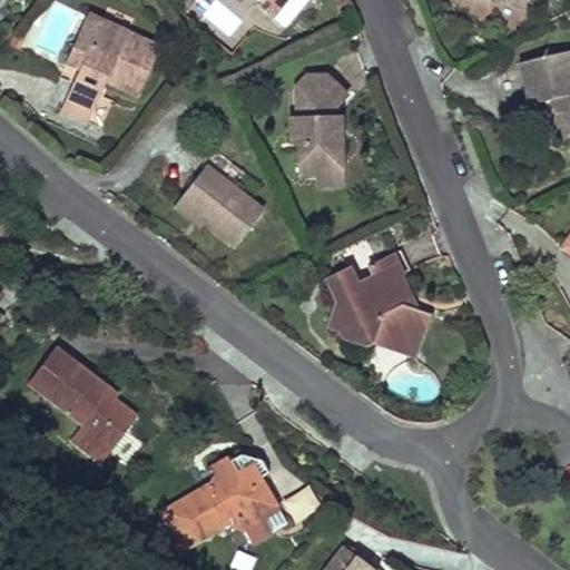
[(258,0),(265,5),(261,9),(277,23),(296,0),(258,0)]
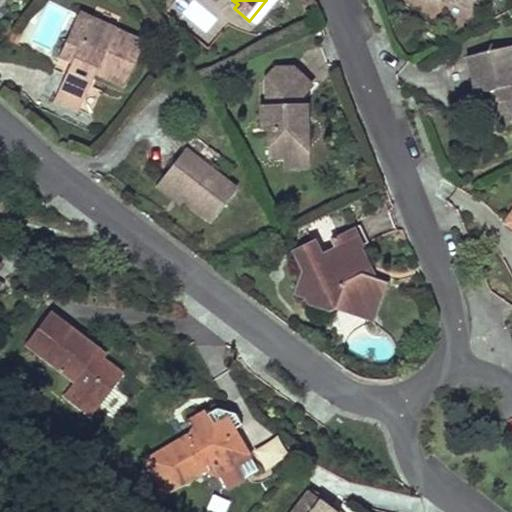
[(77,13),(58,56),(72,61),(74,55),(97,65),(94,71),(125,85),(143,42),(77,13)]
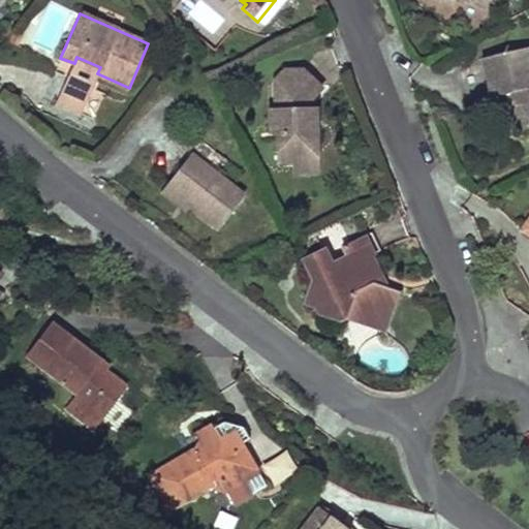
[(528,69),(524,50),(479,62),(489,96),(499,94),(509,91),(515,110),(520,128),(528,125),(528,69)]
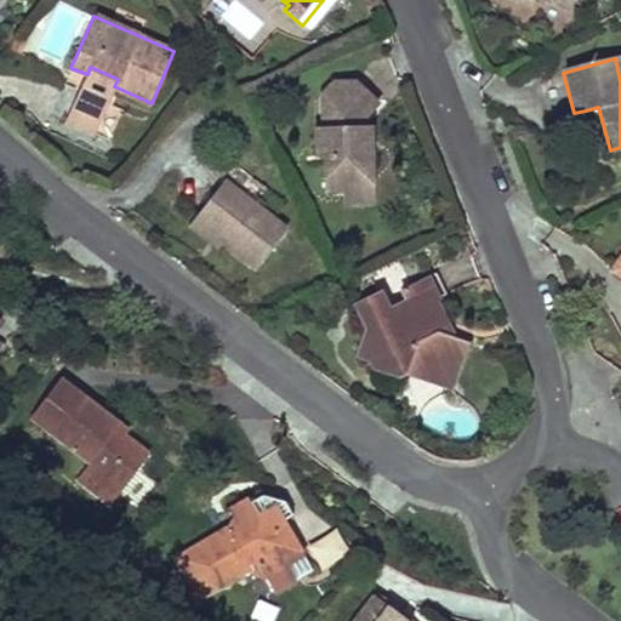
[(90,67),(87,74),(114,86),(118,79),(90,67)]
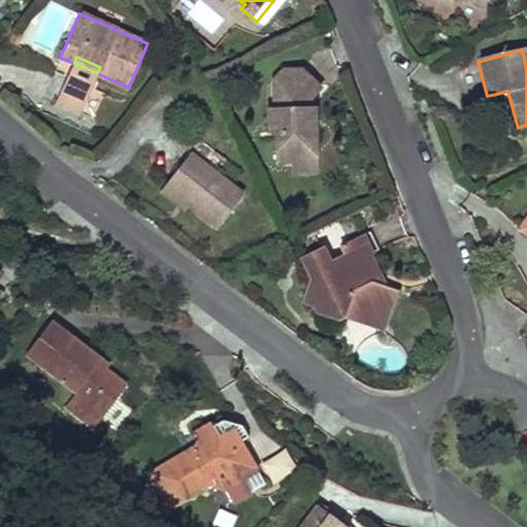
[(276,171),(320,170),(319,69),(268,69),(268,138),(276,138),(276,171)]
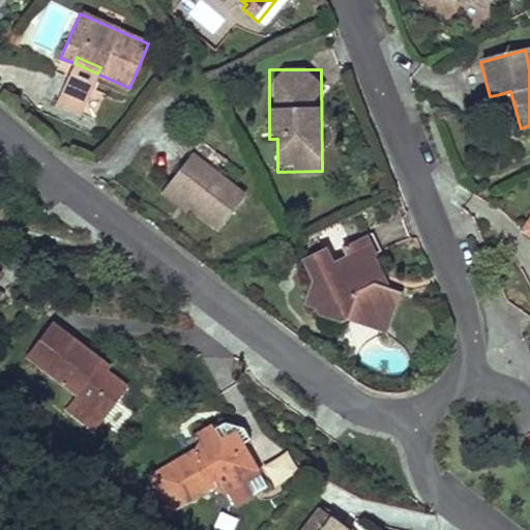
[(90,88),(68,79),(57,104),(80,113),(90,88)]
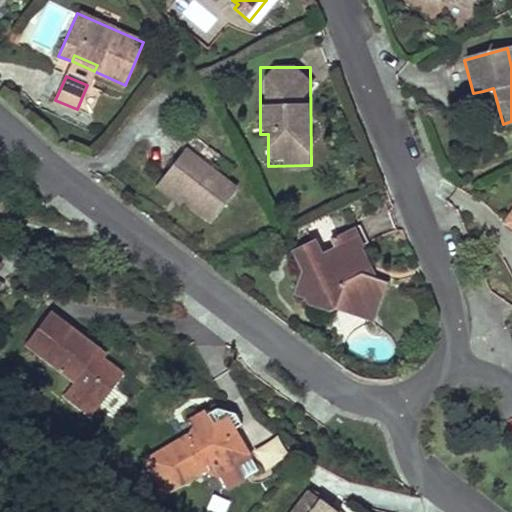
[(483,91),(487,109),(498,106),(493,88),(483,91)]
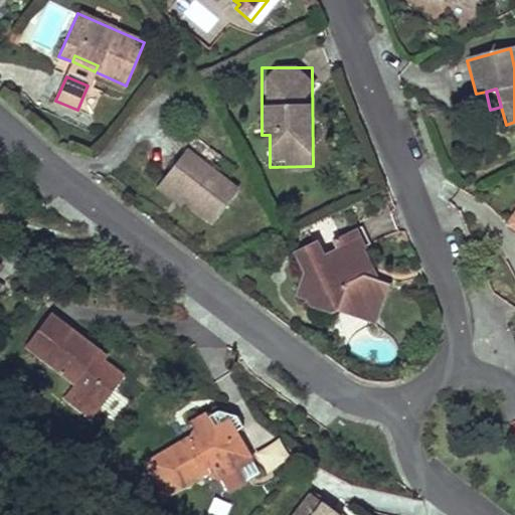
[(236,184),(188,147),(163,180),(188,199),(211,217),(236,184)]
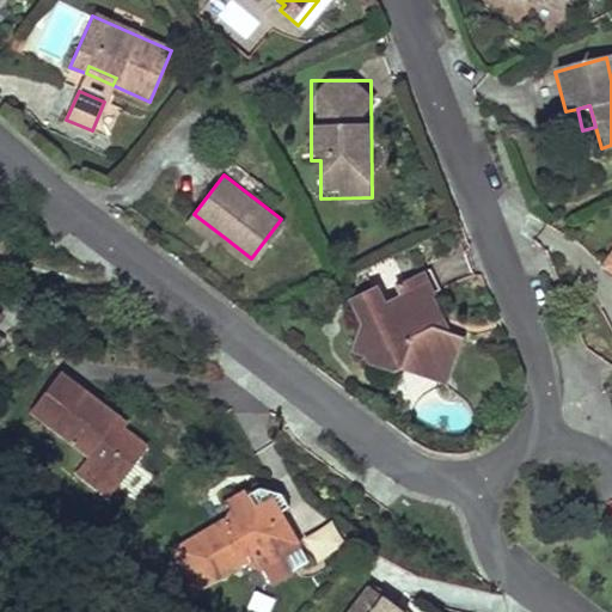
[(188,222),(218,245),(224,237),(194,214),(188,222)]
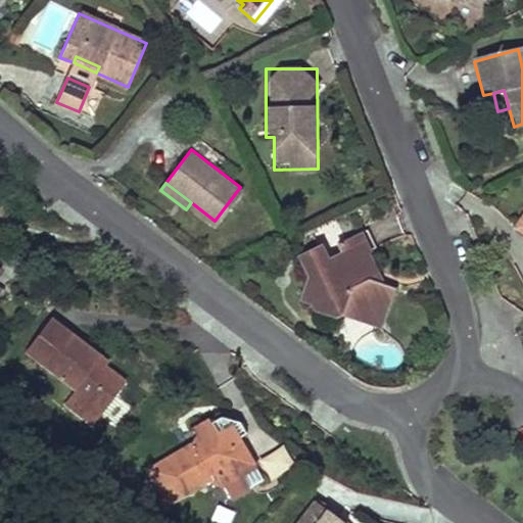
[(325,243),(301,254),(313,279),(304,298),(317,302),(320,313),(332,308),(350,317),(354,308),(381,318),(390,291),(388,290),(377,286),(369,267),(375,256),(380,253),(372,233),(340,247),(345,259),(334,265),(325,243)]
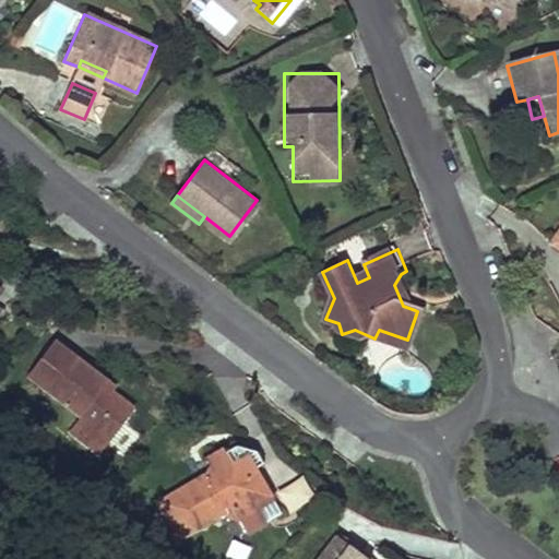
[(415,310),(401,274),(394,285),(403,306),(415,310)]
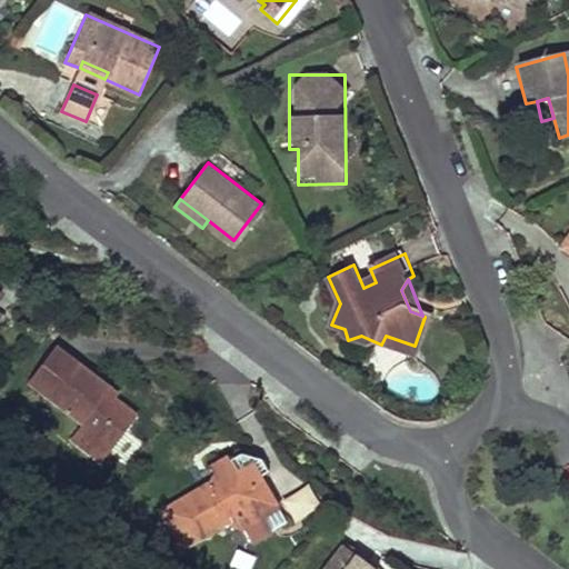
[(436,320),(425,317),(415,346),(386,336),(381,345),(422,360),(436,320)]
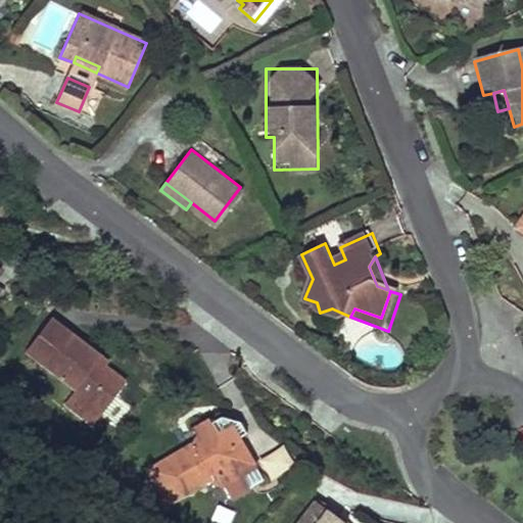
[(58,328),(61,324),(42,308),(39,314),(58,328)]
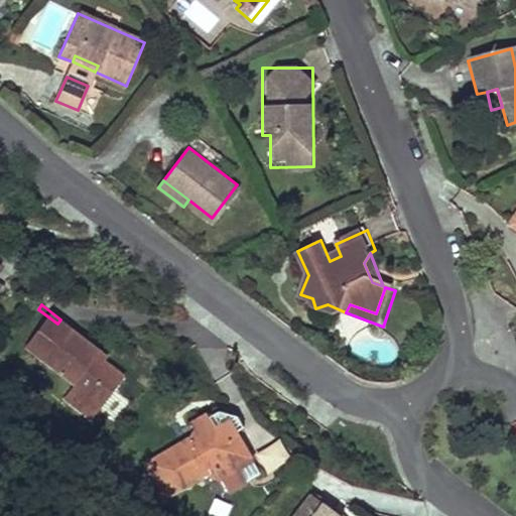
[(93,343),(60,319),(57,324),(38,309),(18,336),(63,370),(94,394),(114,367),(95,353),(89,348),(93,343)]
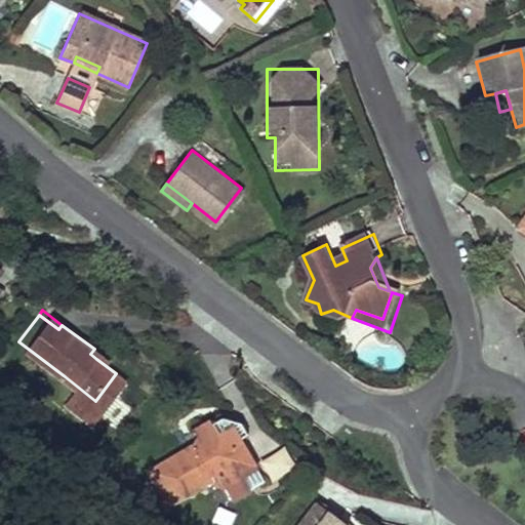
[(99,354),(94,349),(90,354),(96,359),(99,354)]
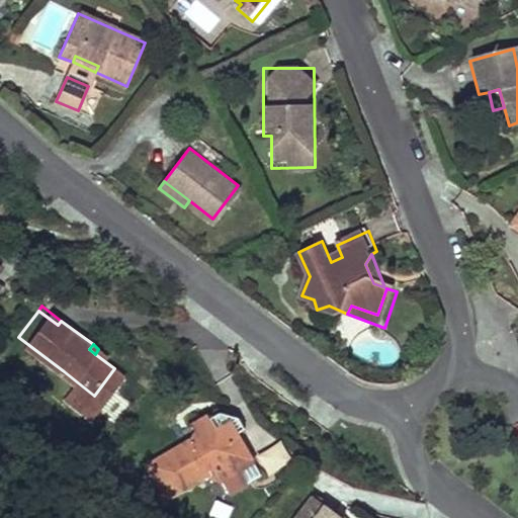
[(82,412),(94,396),(64,371),(51,389),(82,412)]
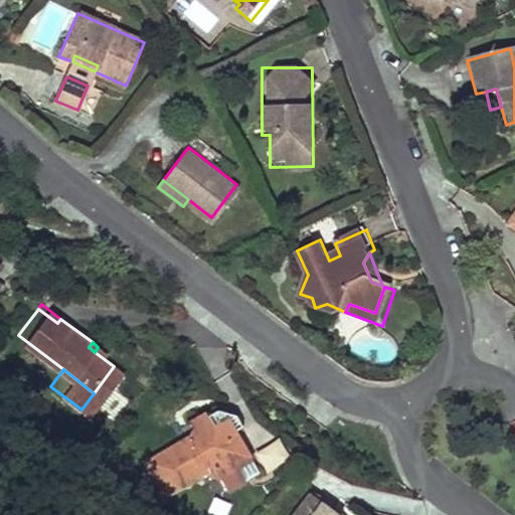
[(218,465),(237,451),(220,424),(228,418),(221,402),(210,400),(197,409),(193,403),(178,413),(187,426),(178,433),(175,430),(140,455),(139,464),(153,483),(163,485),(190,465),(204,468),(198,458),(206,452),(211,456),(218,465)]
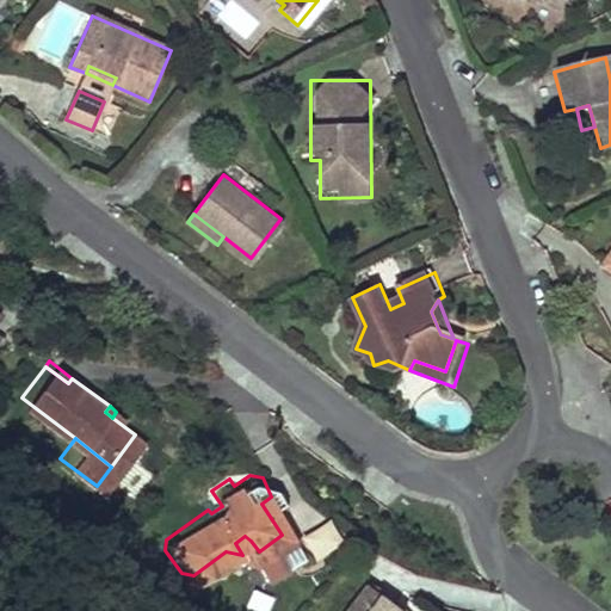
[(318,560),(346,541),(331,517),(301,536),(318,560)]
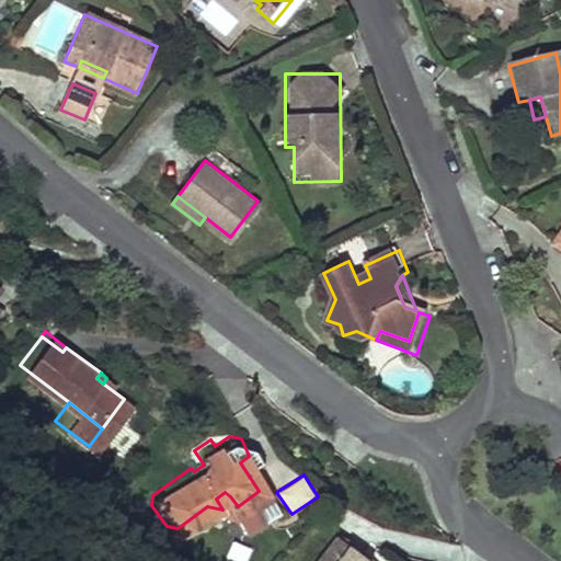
[(229,512),(238,506),(230,496),(225,492),(216,499),(222,510),(229,512)]
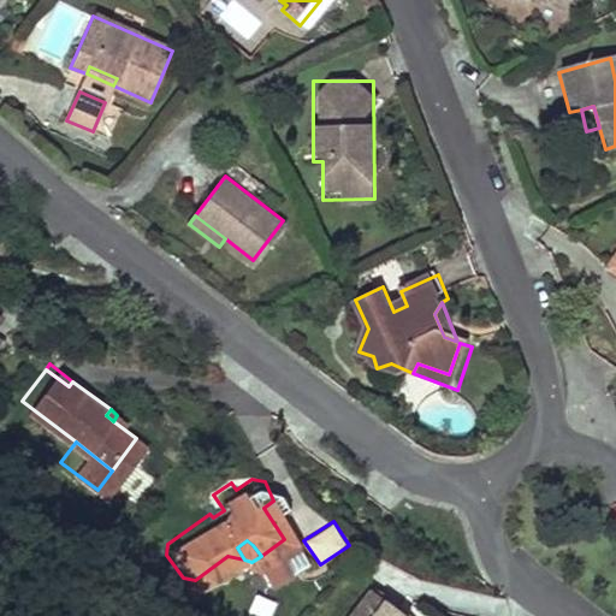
[(391,615),(360,591),(341,615),(391,615)]
